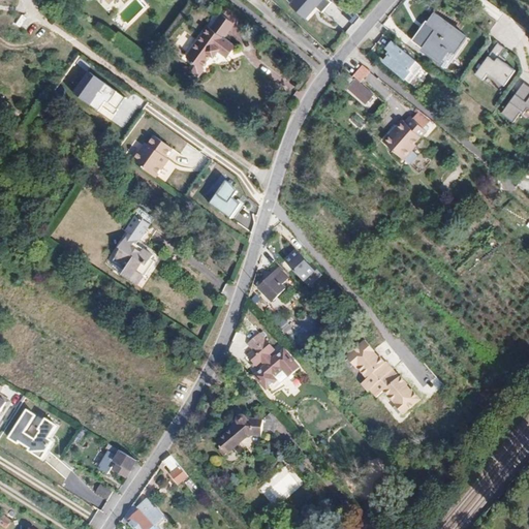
[(294,0),(290,6),(308,21),(318,8),(322,12),(332,2),(330,0),(294,0)]
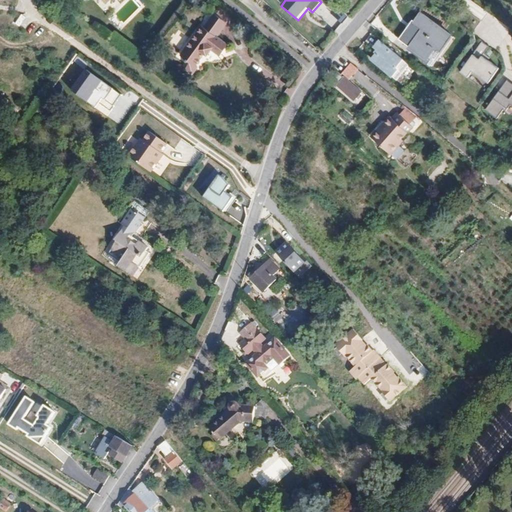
[(453,35),(420,13),(414,21),(413,19),(407,28),(399,39),(433,64),(453,35)]
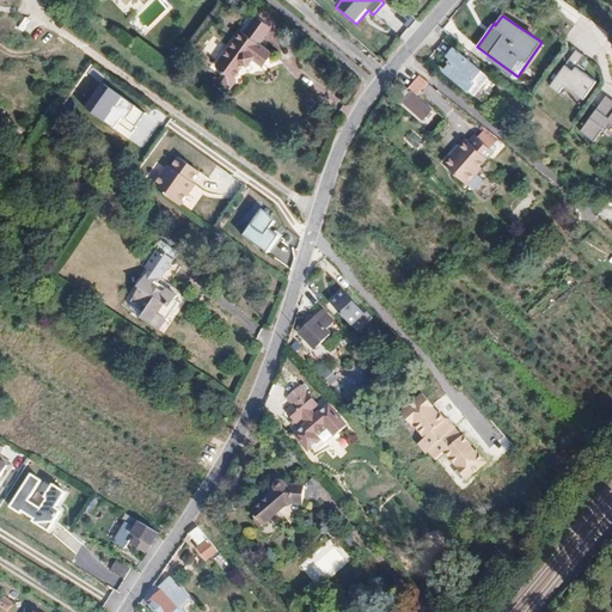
[(258,17),(245,34),(239,40),(237,38),(214,66),(225,75),(230,79),(242,65),(245,67),(251,60),(261,68),(273,55),(259,44),(273,29),(258,17)]
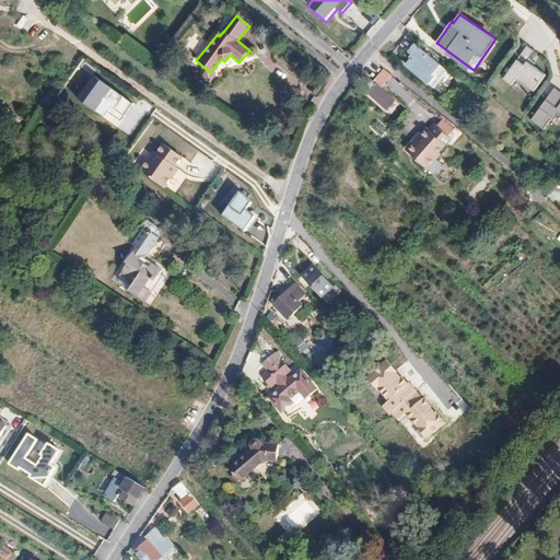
[(441,63),(416,44),(410,51),(415,56),(411,60),(407,66),(428,81),(441,63)]
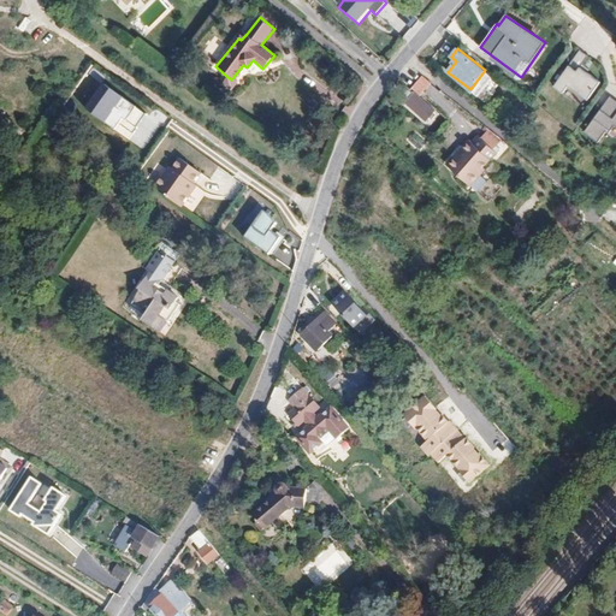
[(590,101),(603,83),(581,67),(578,72),(569,66),(554,87),(563,94),(569,87),(590,101)]
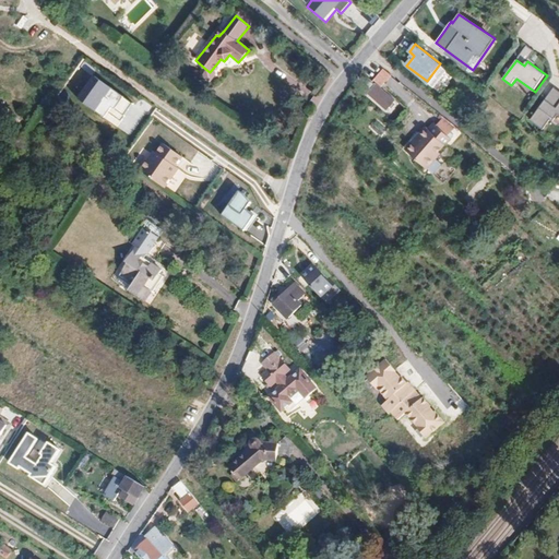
[(205,69),(200,75),(205,81),(211,73),(210,72),(205,69)]
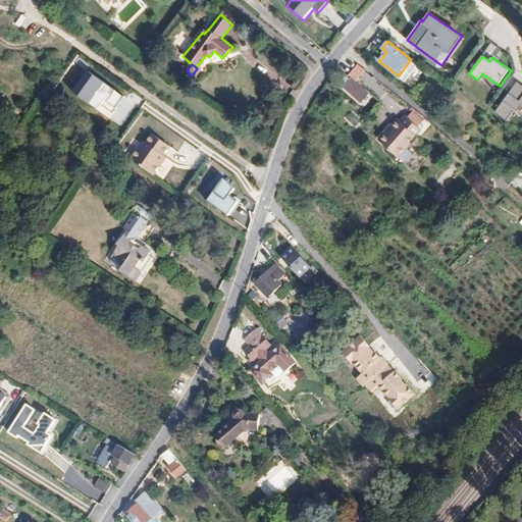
[(358,64),(349,74),(356,81),(366,70),(358,64)]
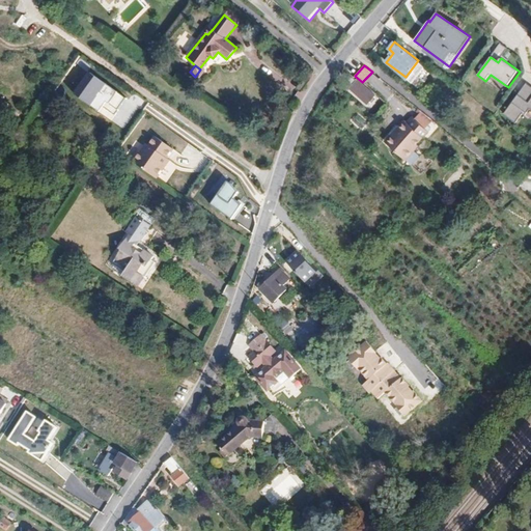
[(340,76),(352,84),(356,79),(345,71),(340,76)]
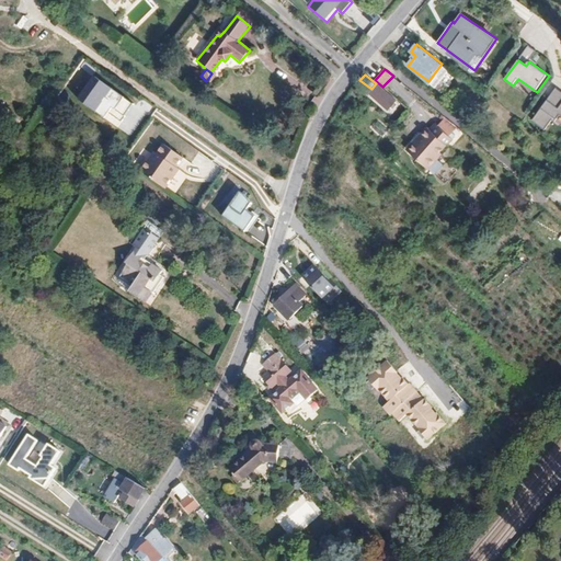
[(121,124),(135,105),(96,78),(79,101),(106,121),(110,116),(121,124)]
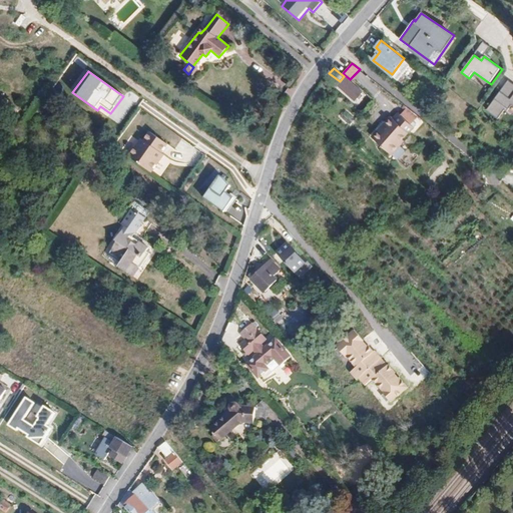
[(362,93),(345,77),(340,83),(338,85),(355,101),(362,93)]
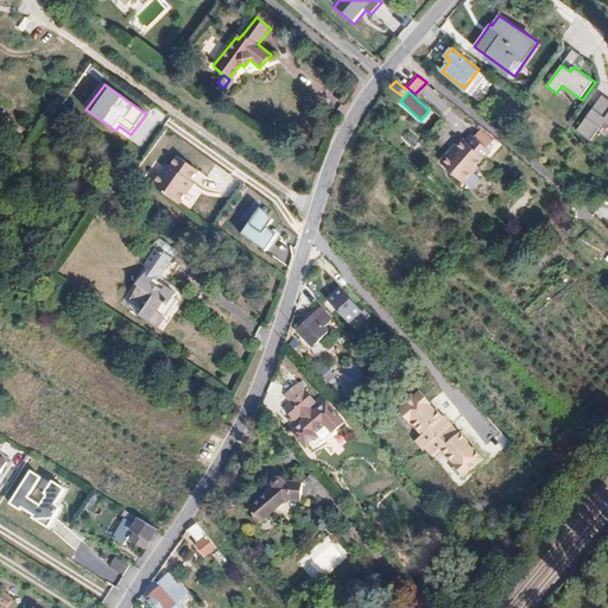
[(607,97),(603,94),(576,130),(591,140),(599,131),(607,137),(607,97)]
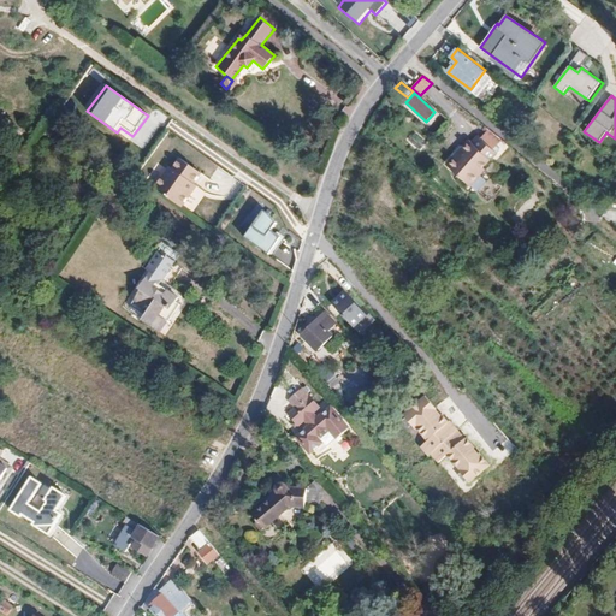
[(501,142),(487,131),(481,138),(493,150),(501,142)]
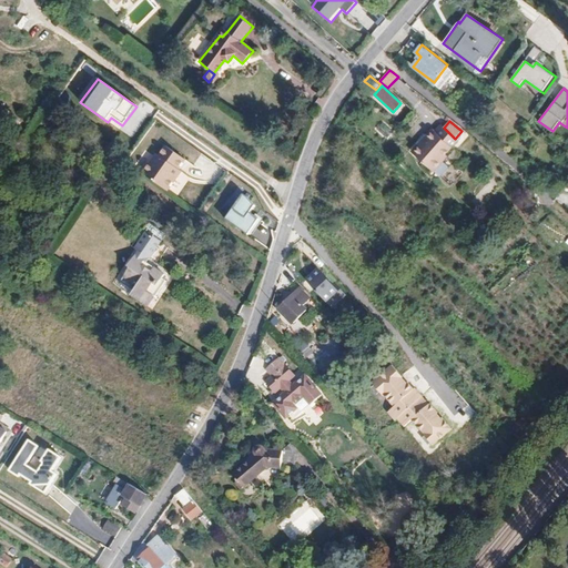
[(387,137),(392,131),(383,123),(378,129),(387,137)]
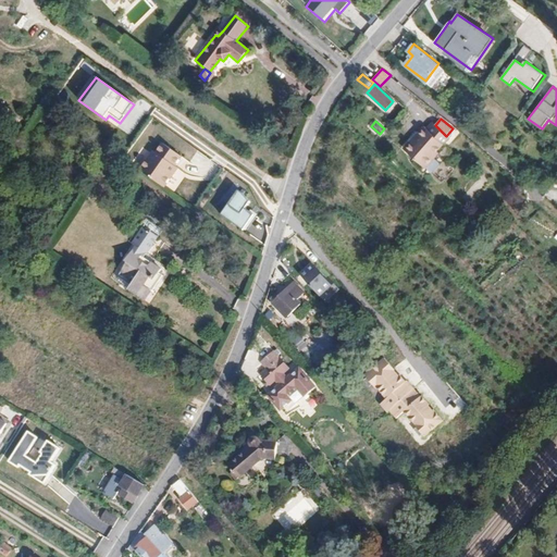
[(405,148),(425,168),(438,152),(437,151),(448,137),(446,136),(435,125),(433,124),(428,130),(424,127),(419,134),(415,138),(415,137),(405,148)]
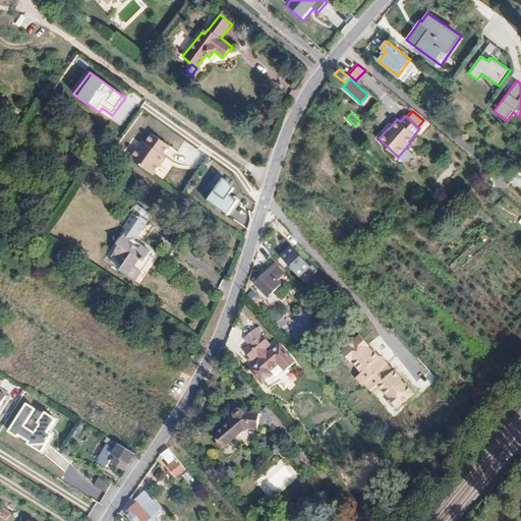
[(159,164),(164,157),(171,148),(155,135),(148,145),(145,142),(132,160),(156,177),(163,167),(159,164)]
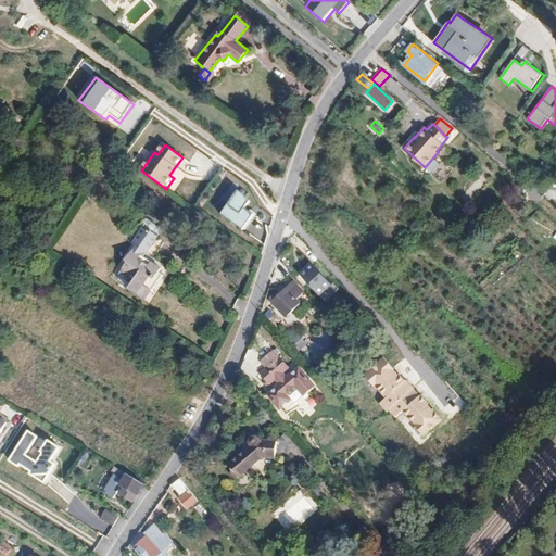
[(169,175),(174,178),(179,171),(175,167),(169,175)]
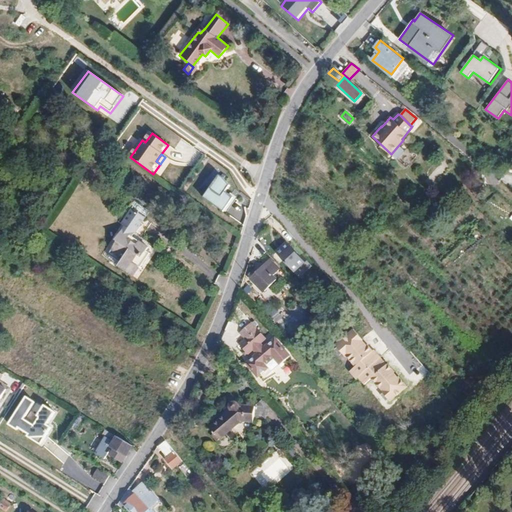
[(208,173),(204,185),(213,188),(217,176),(208,173)]
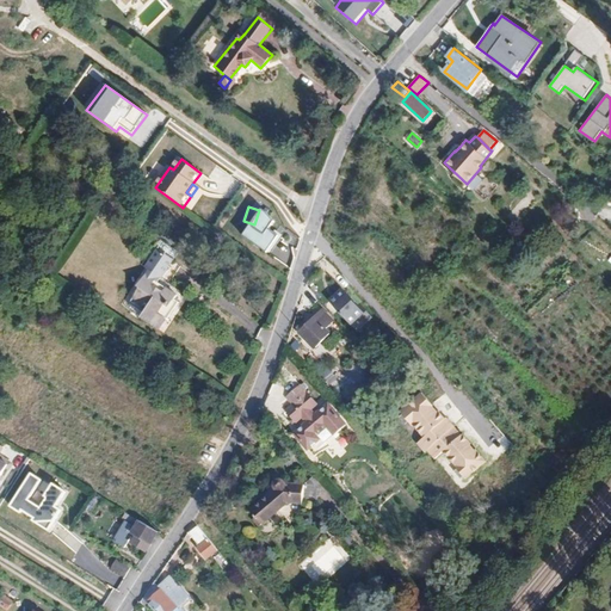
[(275,222),(264,214),(246,236),(269,254),(281,239),(271,232),(275,222)]
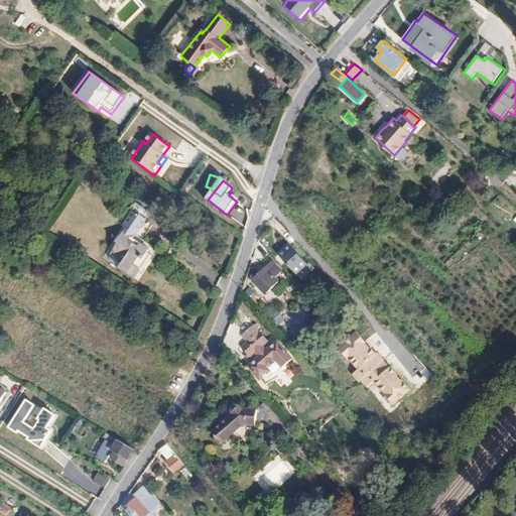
[(146,198),(136,211),(153,223),(161,211),(158,209),(159,207),(146,198)]
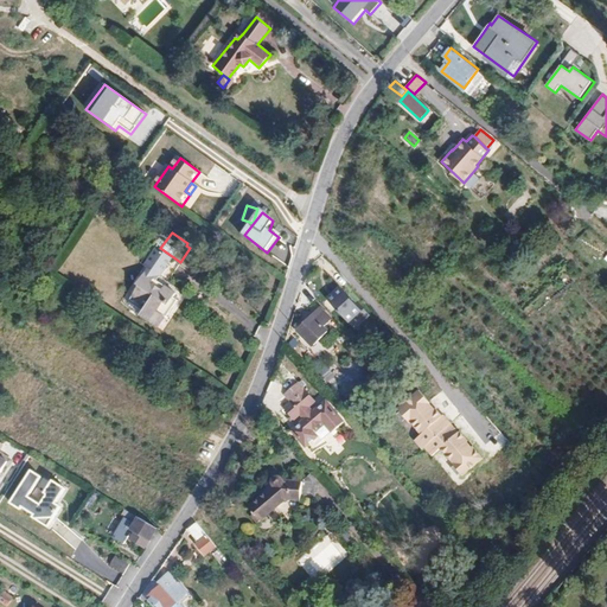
[(272,249),(281,255),(287,246),(278,240),(272,249)]
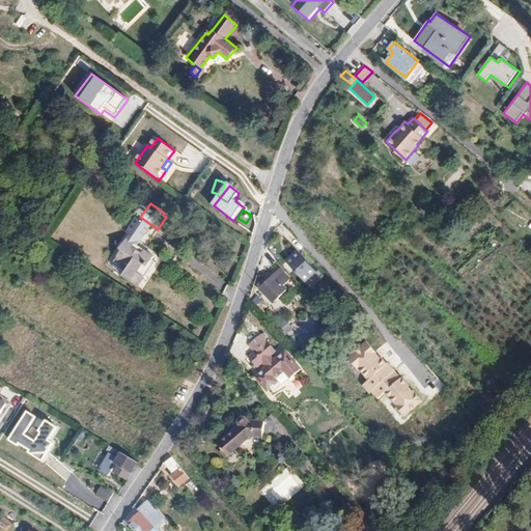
[(147,244),(158,229),(140,217),(133,227),(140,233),(137,236),(147,244)]
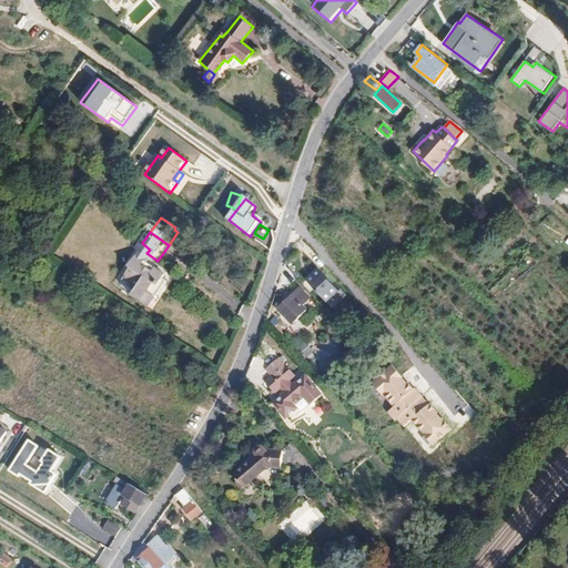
[(288,256),(297,266),(303,261),(294,251),(288,256)]
